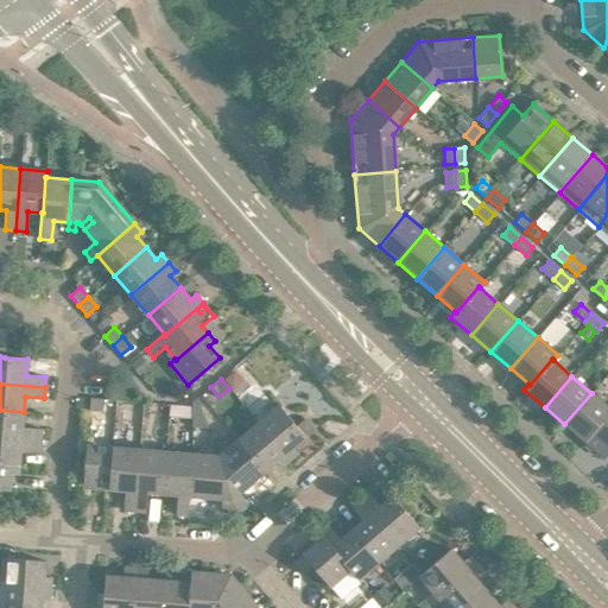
[(564,424),(584,441),(607,412),(607,406),(591,393),(564,424)]
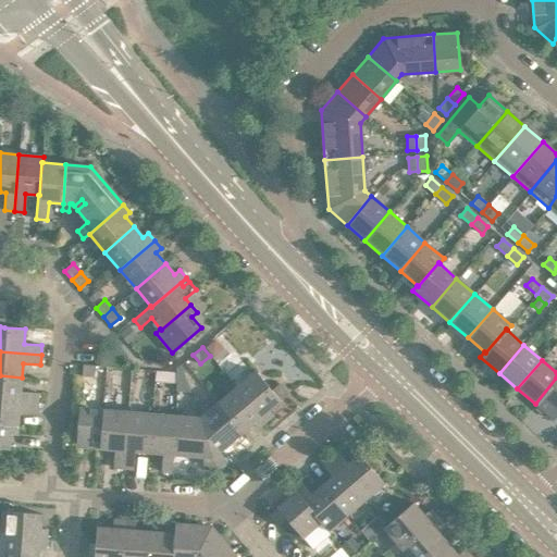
[(94,376),(95,366),(83,364),(82,376),(94,376)]
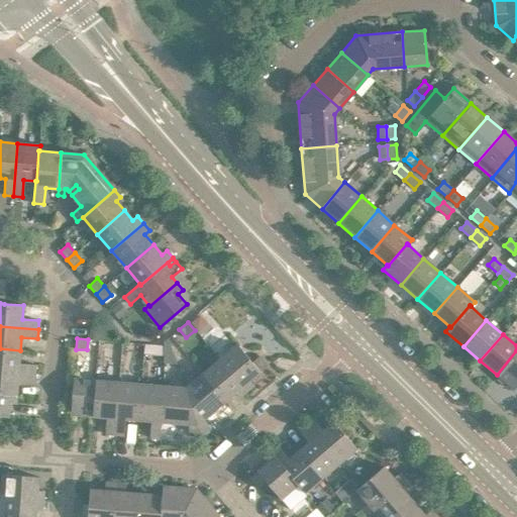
[(218,358),(245,391),(252,385),(249,381),(267,366),(259,355),(251,362),(236,343),(218,358)]
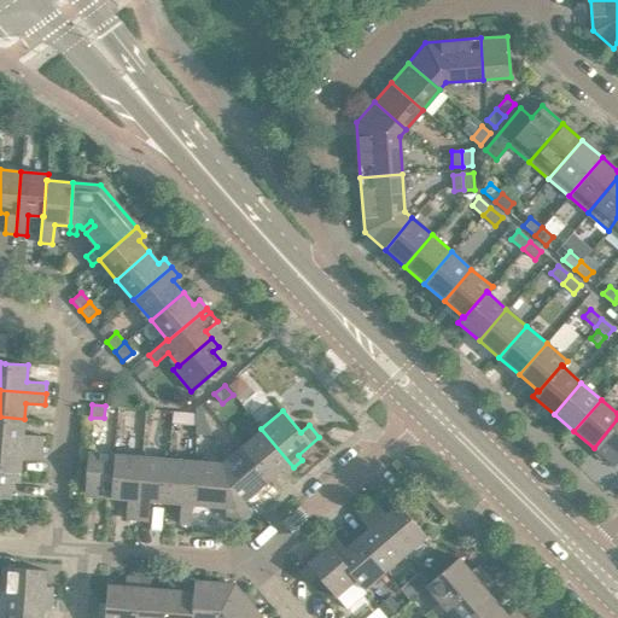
[(24,419),(0,417),(0,443),(41,447),(42,436),(23,435),(24,419)]
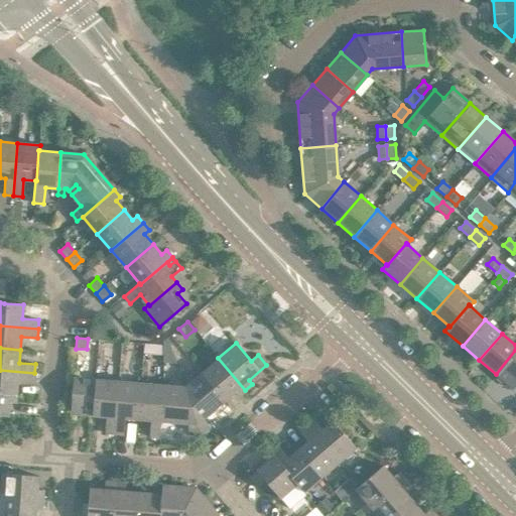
[(515,350),(496,374),(513,389),(515,384),(515,350)]
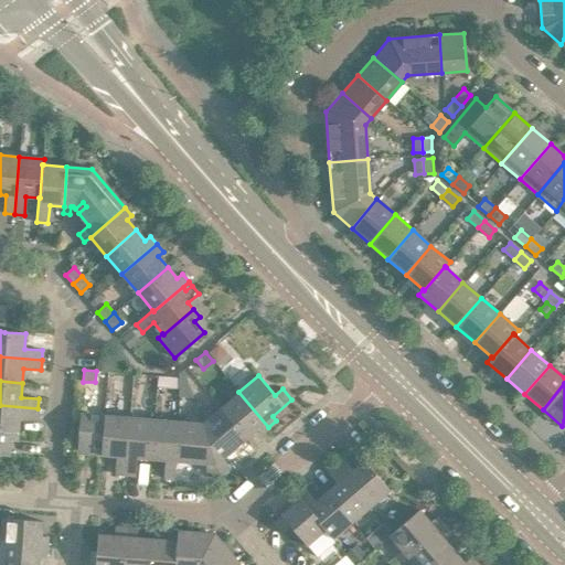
[(221,407),(246,438),(257,429),(260,434),(268,427),(238,392),(221,407)]
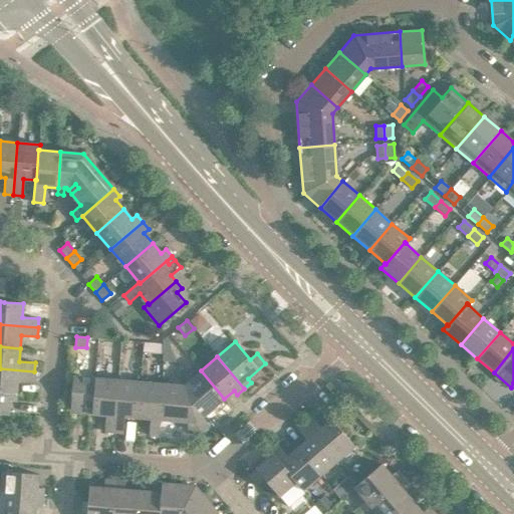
[(0,368),(0,391),(16,393),(17,379),(33,380),(34,371),(0,368)]
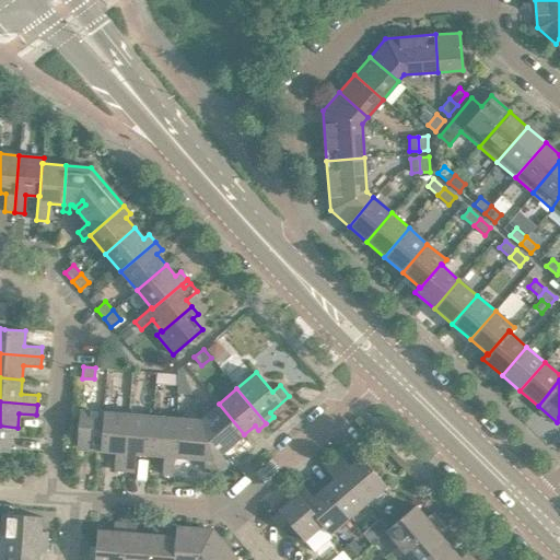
[(244,434),(219,404),(200,420),(217,471),(228,463),(220,454),(244,434)]
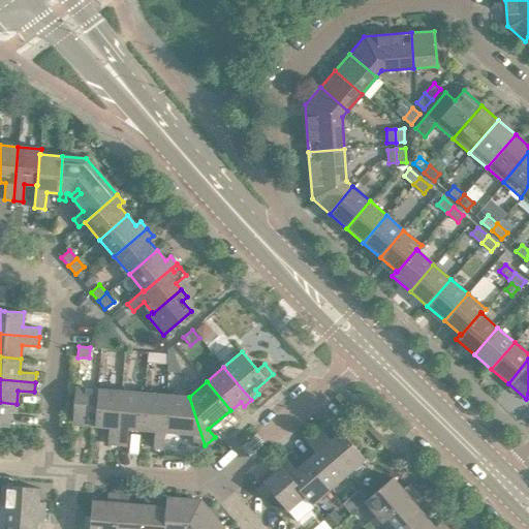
[(95,426),(98,390),(74,387),(71,424),(95,426)]
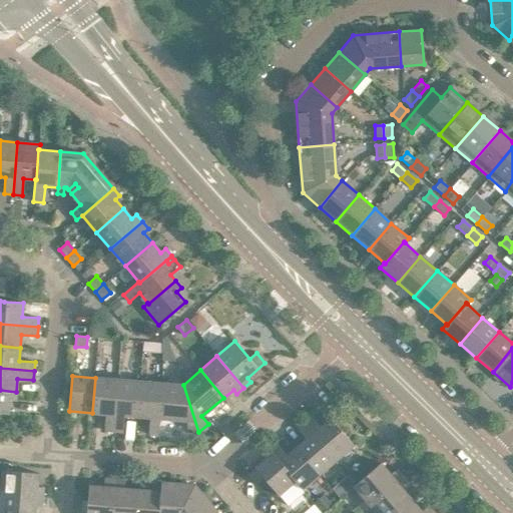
[(113,431),(117,379),(95,378),(92,413),(105,414),(104,430),(113,431)]
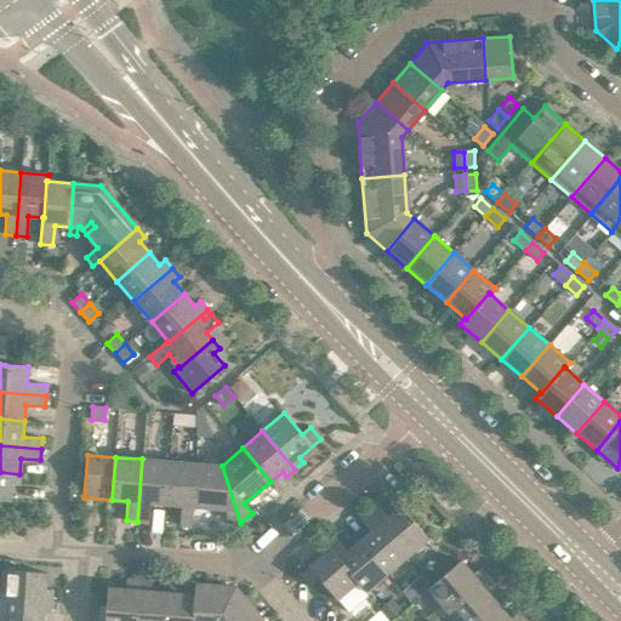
[(165,505),(169,461),(142,459),(137,522),(148,523),(149,503),(165,505)]
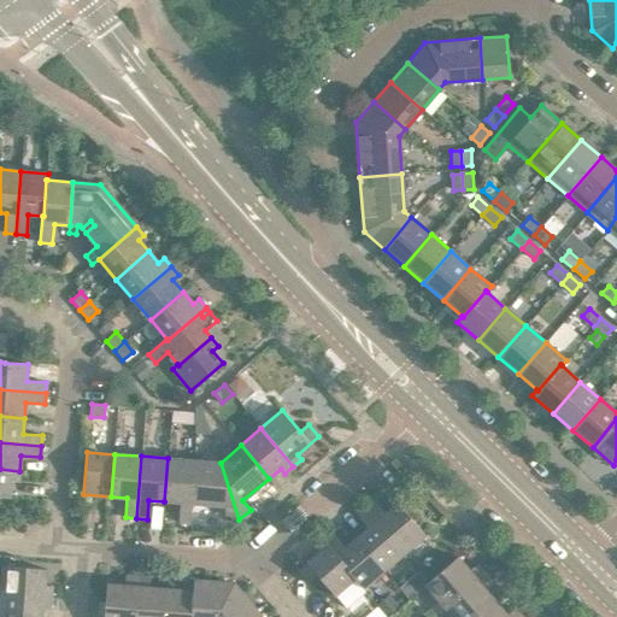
[(191,503),(194,460),(168,458),(164,501),(180,503),(178,522),(191,523),(192,504),(191,503)]
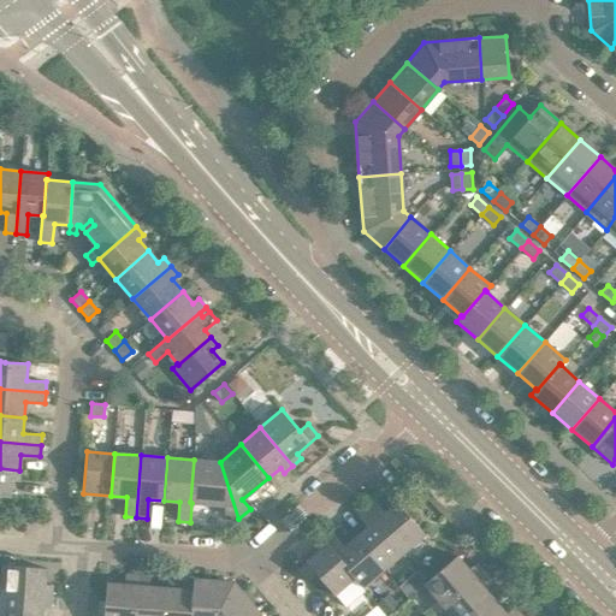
[(238,519),(220,462),(194,460),(190,502),(191,503),(224,505),(224,517),(238,519)]
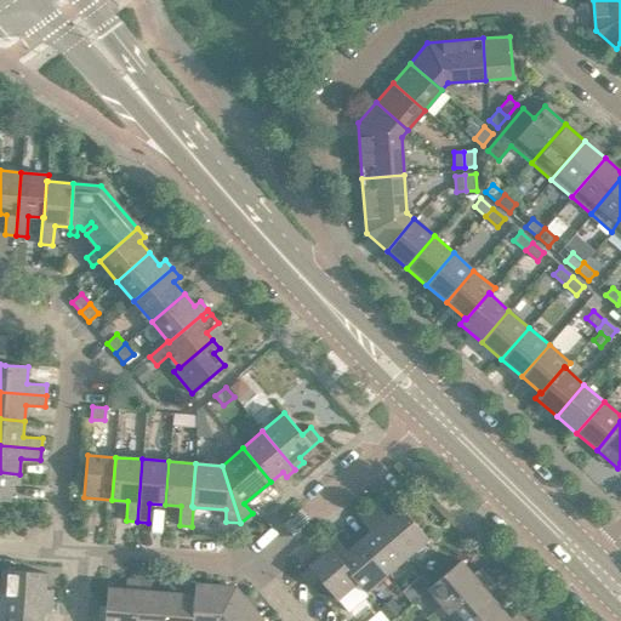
[(20,474),(0,472),(0,500),(10,501),(11,484),(18,485),(20,474)]
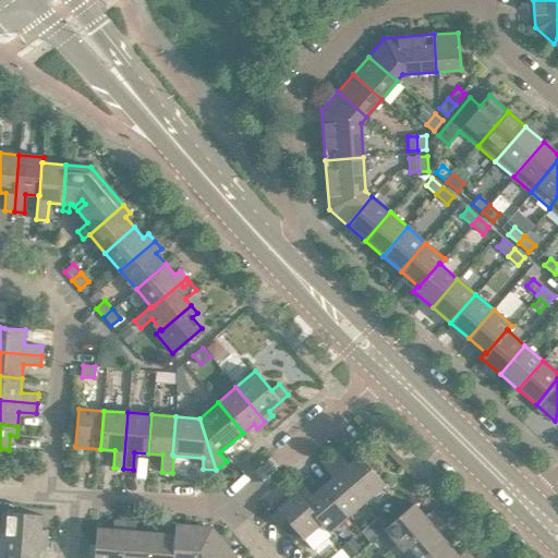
[(336,450),(328,457),(365,500),(384,484),(359,455),(348,464),(336,450)]
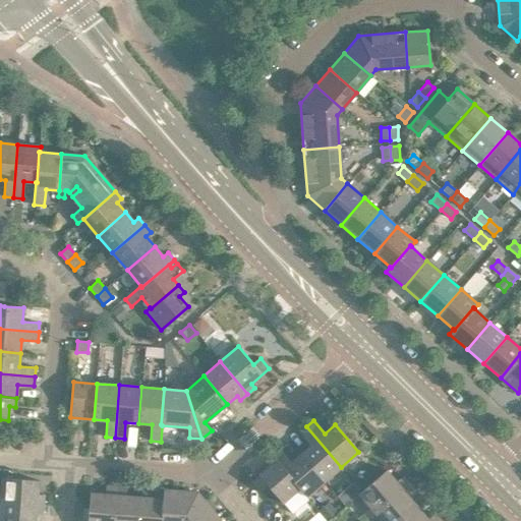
[(310,446),(300,454),(324,481),(341,467),(306,426),(299,432),(310,446)]
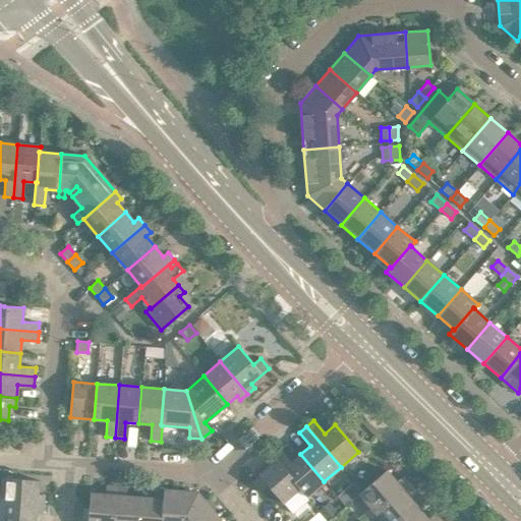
[(306,497),(324,481),(300,454),(290,462),(280,450),(273,455),(300,488),(299,488),(306,497)]
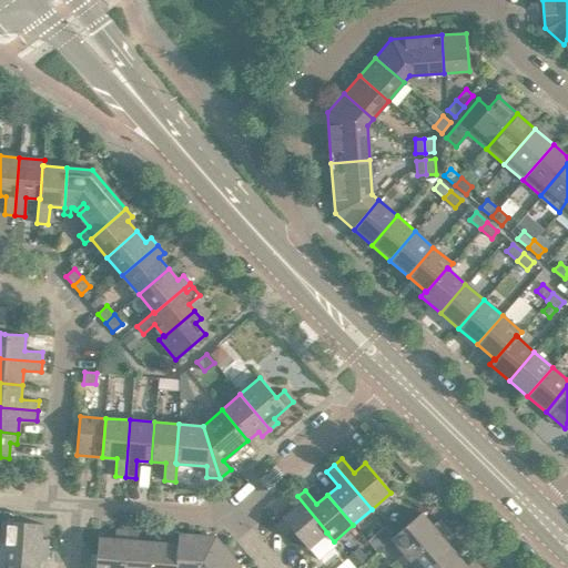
[(294,508),(274,525),(284,535),(291,529),(308,548),(326,533),(327,533),(297,496),(290,504),(294,508)]
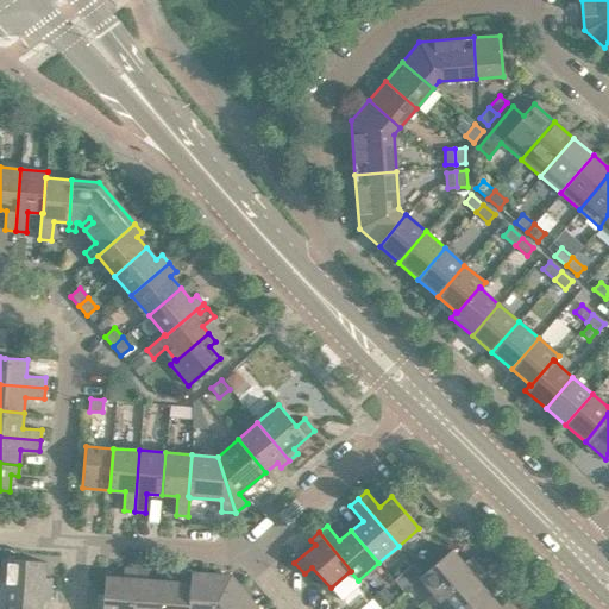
[(431,608),(439,601),(438,600),(478,565),(470,557),(463,563),(451,550),(419,577),(432,594),(425,600),(431,608)]
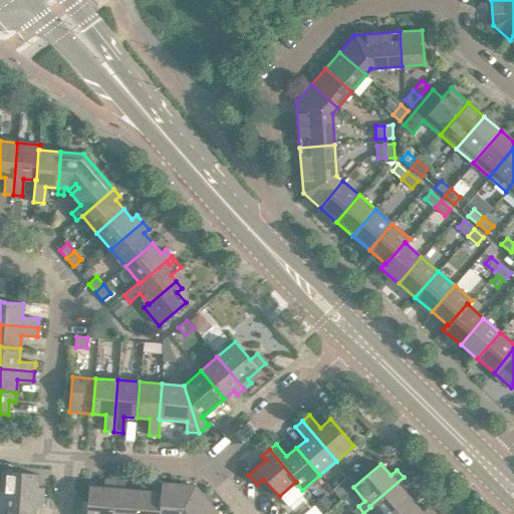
[(2,471),(1,494),(42,497),(43,488),(37,488),(38,474),(2,471)]
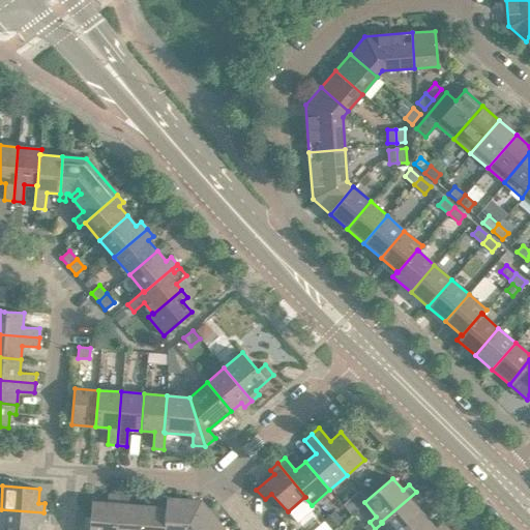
[(358,491),(344,502),(351,512),(365,501),(358,491)]
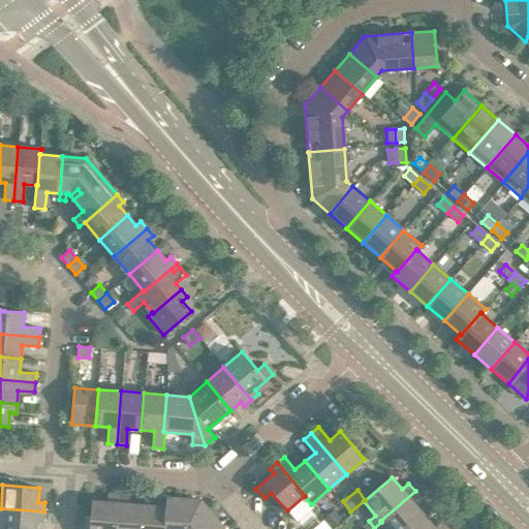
[(380,521),(381,522),(386,528),(408,528),(425,516),(415,504),(422,499),(415,491),(380,521)]
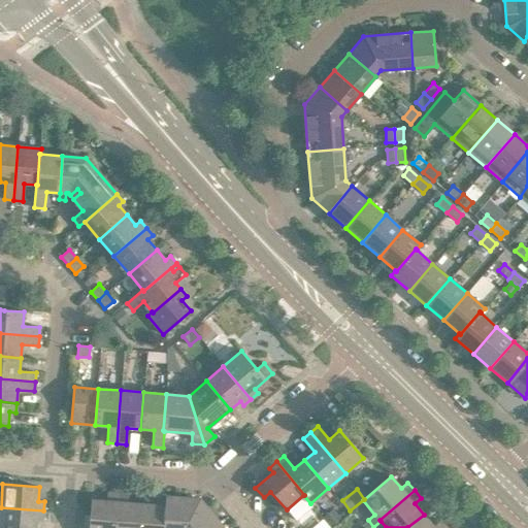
[(114,527),(118,493),(107,492),(106,501),(91,499),(89,527),(114,527)]
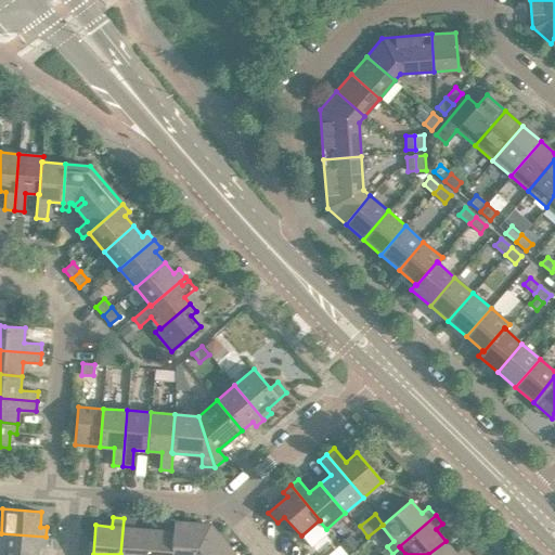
[(134,519),(124,518),(120,554),(146,554),(149,529),(133,528),(134,519)]
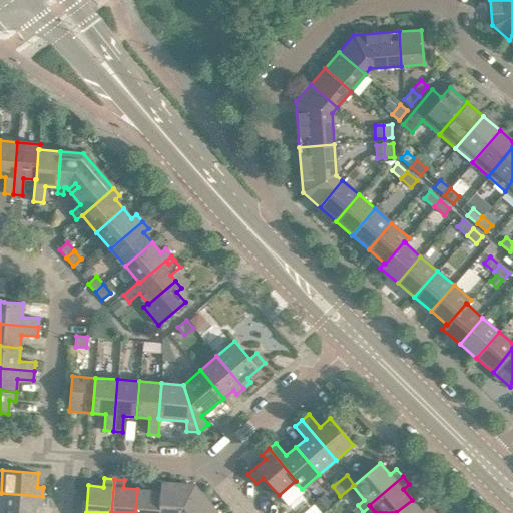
[(151,490),(137,489),(135,512),(159,512),(162,483),(160,483),(152,482),(151,490)]
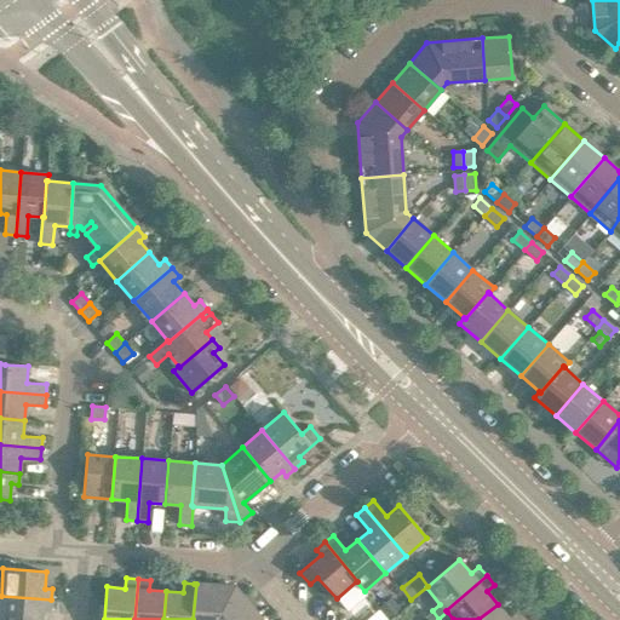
[(216,619),(235,585),(195,583),(194,584),(196,584),(193,619),(216,619)]
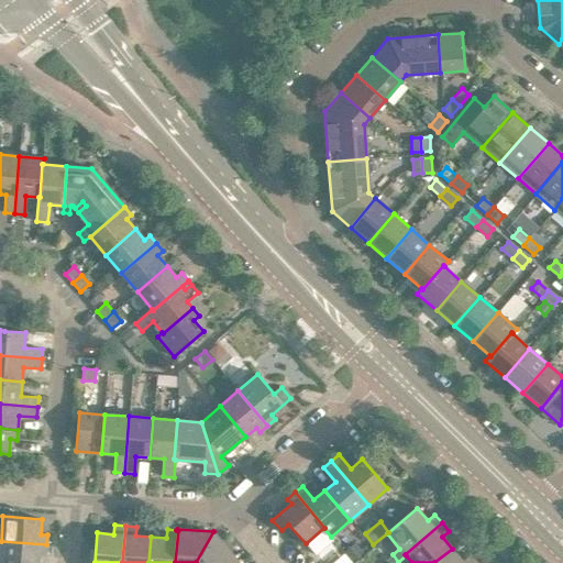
[(230,562),(235,559),(235,560),(236,559),(213,531),(196,562),(230,562)]
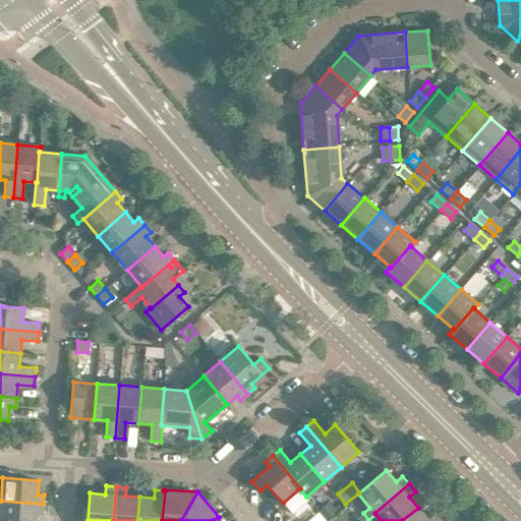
[(43,514),(43,504),(1,501),(0,510),(0,520),(36,520),(37,513),(43,514)]
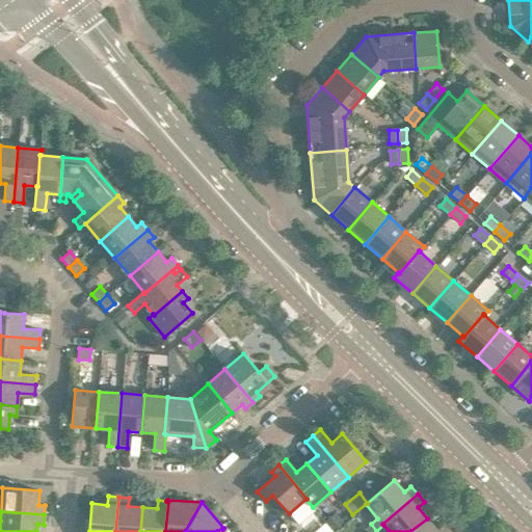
[(335,512),(325,521),(333,530),(343,522),(335,512)]
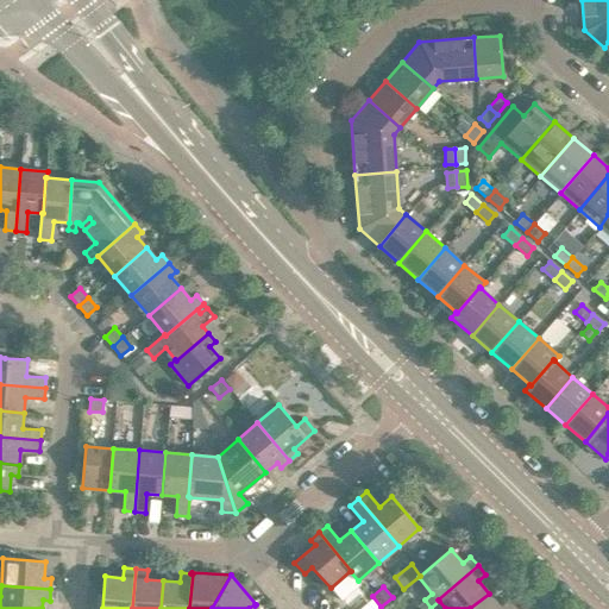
[(489,594),(470,608),(514,608),(515,608),(508,600),(500,607),(489,594)]
